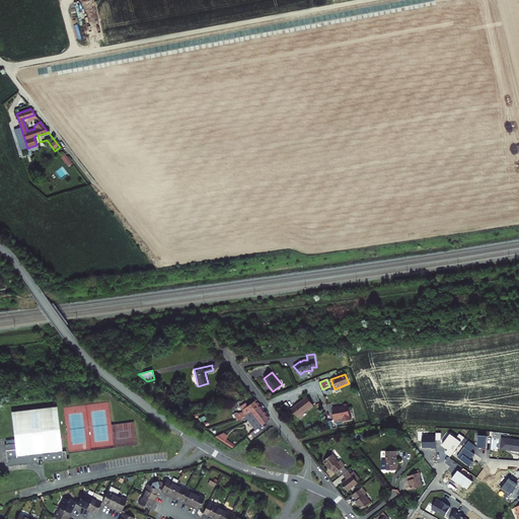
[(294,413),(298,417),(313,404),(307,396),(291,409),(294,413)]
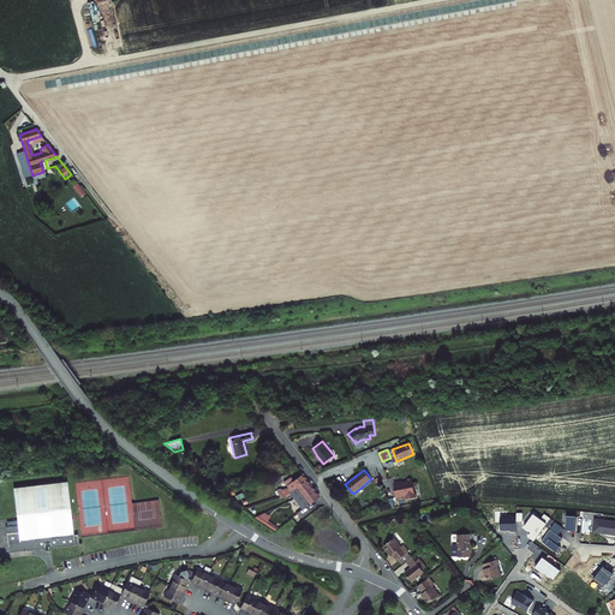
[(305,477),(303,475),(293,481),(290,477),(284,482),(288,488),(276,490),(279,497),(286,495),(292,490),(306,479),(305,477)]
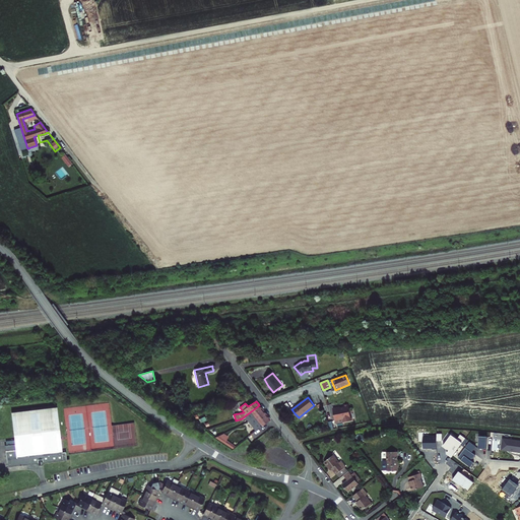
[(351,420),(348,404),(343,405),(344,406),(340,407),(333,408),(334,414),(335,420),(343,418),(344,421),(351,420)]
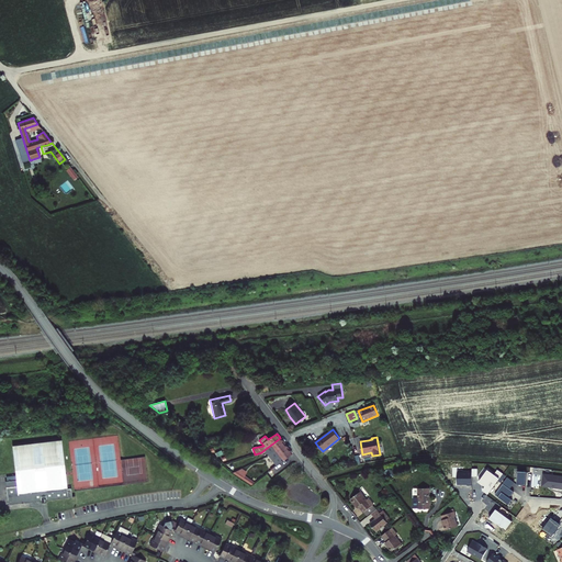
[(70,489),(64,438),(15,444),(19,480),(10,481),(10,486),(9,486),(11,504),(44,499),(44,502),(49,502),(49,499),(75,496),(74,487),(70,489)]
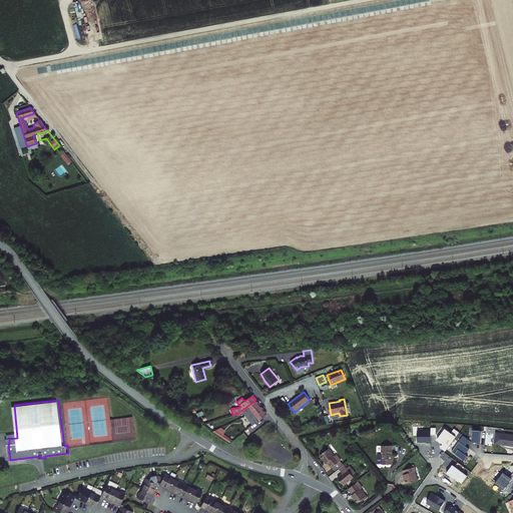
[(243,409),(248,414),(260,404),(258,402),(255,400),(243,409)]
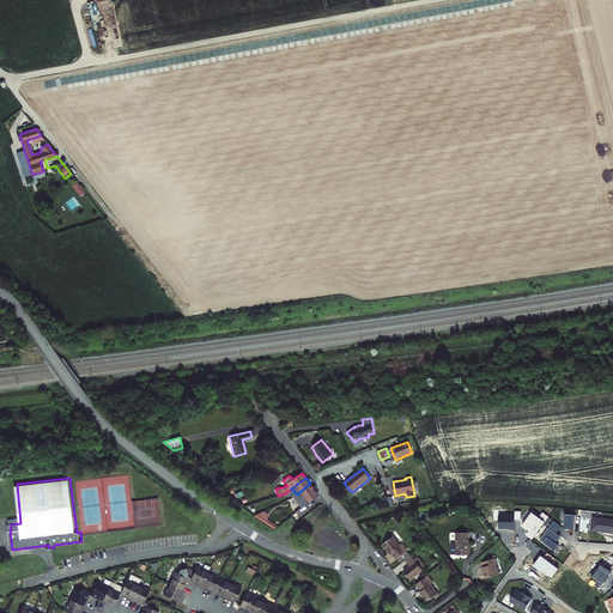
[(315,489),(310,483),(297,495),(305,505),(319,495),(315,489)]
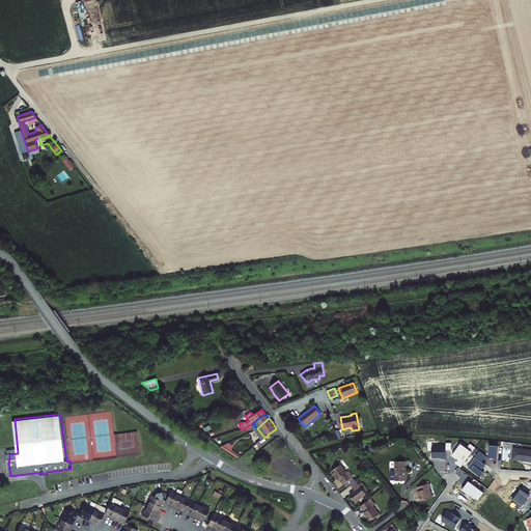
[(234,446),(228,442),(220,447),(222,449),(238,458),(241,455),(231,449),(234,446)]
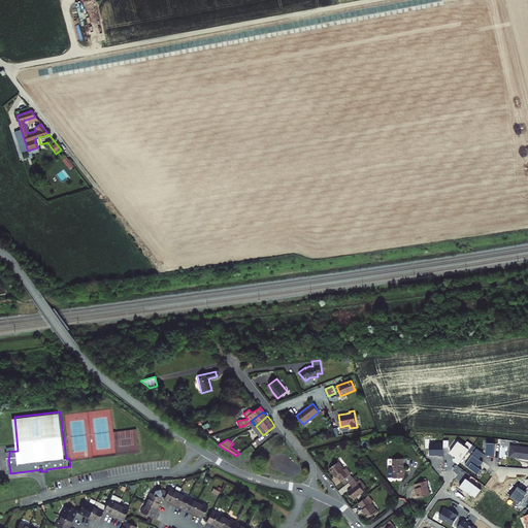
[(365,441),(359,447),(362,450),(364,448),(366,451),(370,448),(365,441)]
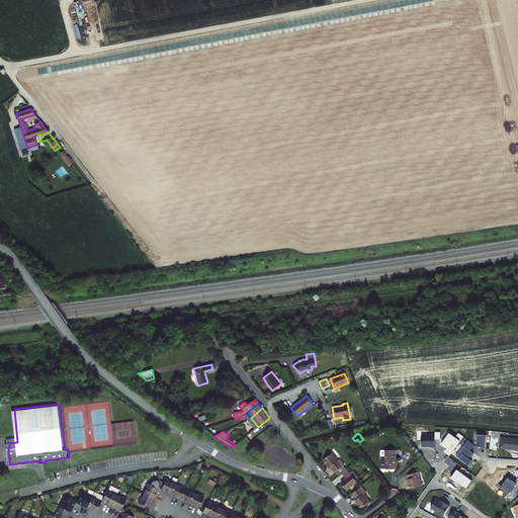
[(448,453),(453,456),(463,442),(464,440),(466,439),(466,438),(461,434),(458,438),(452,434),(444,445),(450,449),(448,453)]
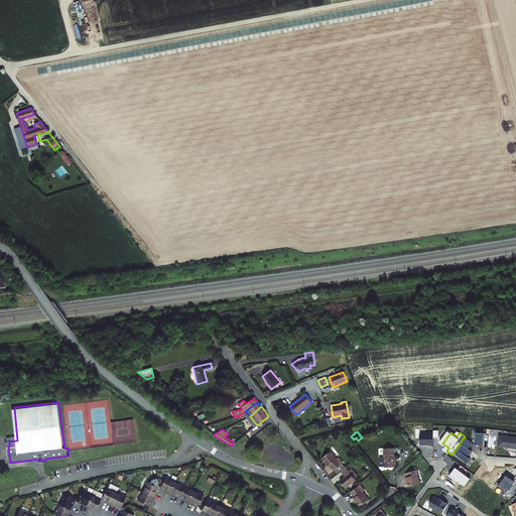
[(475,444),(483,445),(483,433),(476,433),(475,444)]
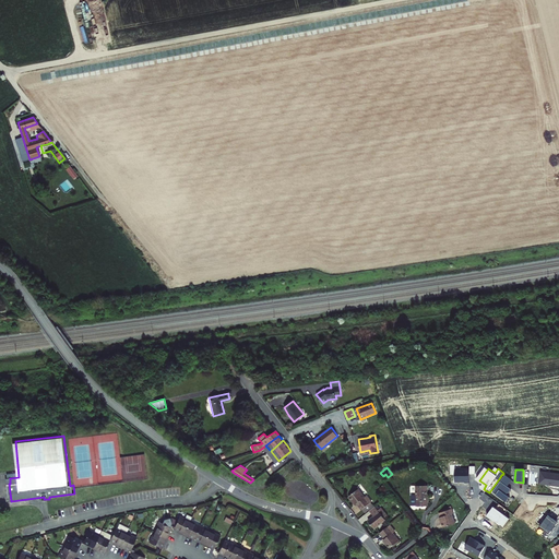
[(473,475),(473,471),(452,471),(452,483),(459,483),(460,482),(462,482),(462,484),(473,484),(473,475)]
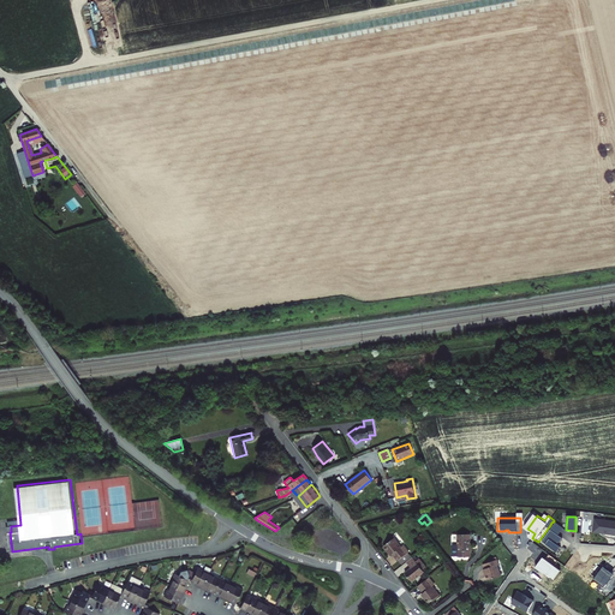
[(614,520),(595,518),(592,532),(614,535),(614,520)]
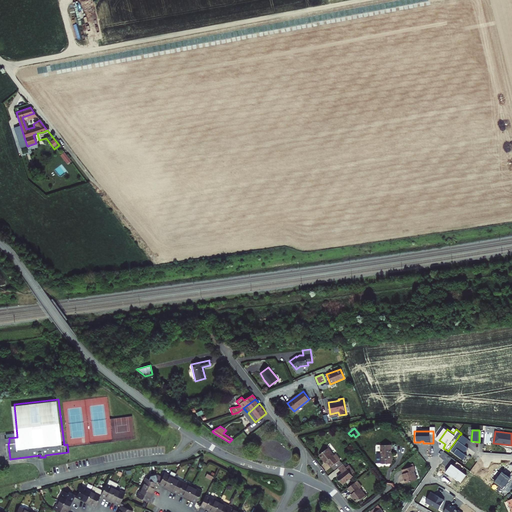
[(463,435),(451,451),(463,459),(466,455),(463,453),(465,451),(466,451),(468,448),(465,445),(469,440),(463,435)]
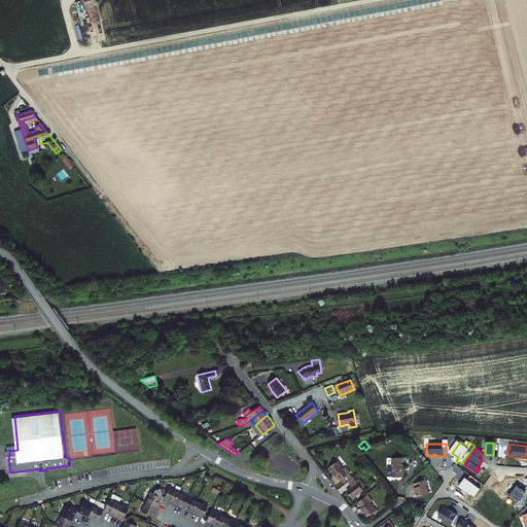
[(401,458),(392,458),(392,478),(396,478),(401,478),(401,458)]
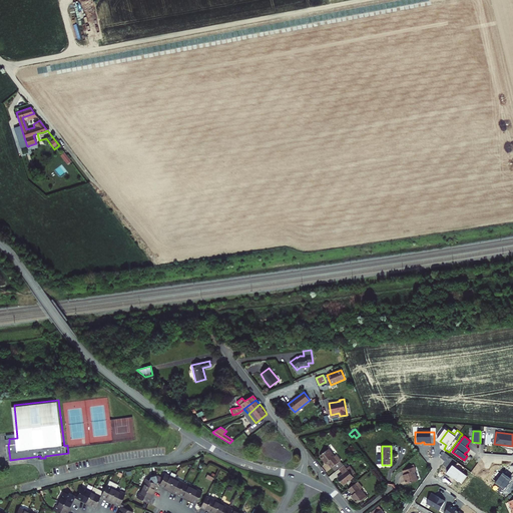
[(330,450),(322,457),(325,460),(328,464),(329,463),(334,469),(343,462),(338,456),(336,457),(330,450)]
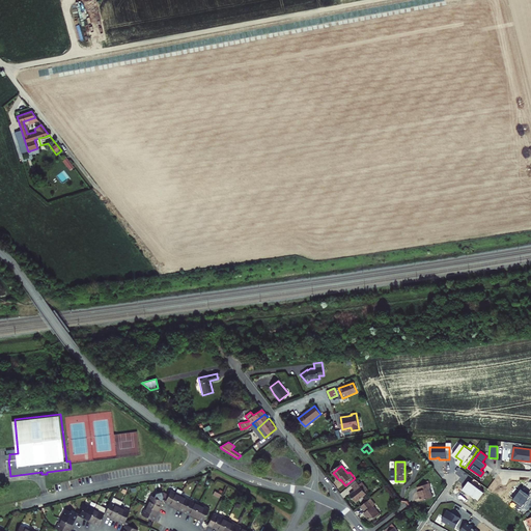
[(465,488),(479,501),(486,492),(481,488),(484,484),(476,478),(473,482),(471,484),(469,483),(465,488)]
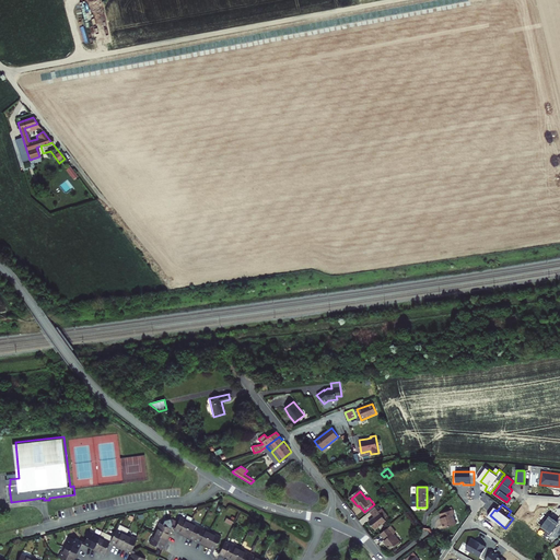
[(378,509),(372,513),(376,518),(371,523),(374,527),(377,532),(389,522),(378,509)]
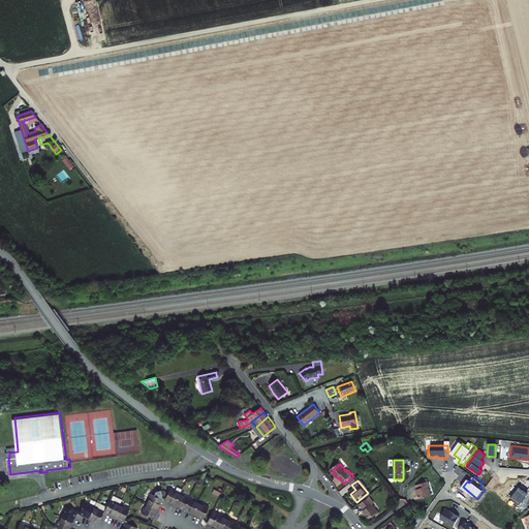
[(432,486),(430,481),(419,486),(421,490),(418,491),(421,496),(423,500),(435,495),(431,486),(432,486)]
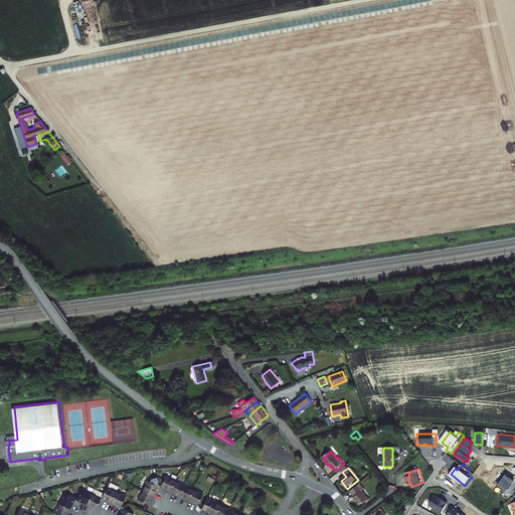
[(167,470),(165,474),(161,482),(159,482),(158,485),(163,488),(163,487),(166,488),(169,489),(174,479),(176,475),(167,470)]
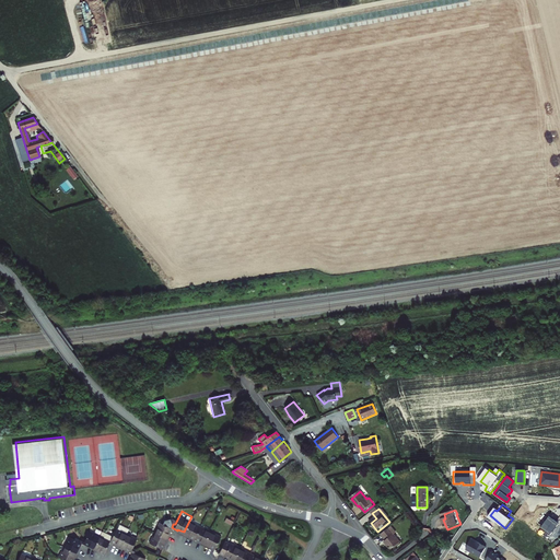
[(541,527),(551,534),(553,531),(555,532),(558,527),(557,526),(559,523),(549,516),(541,527)]
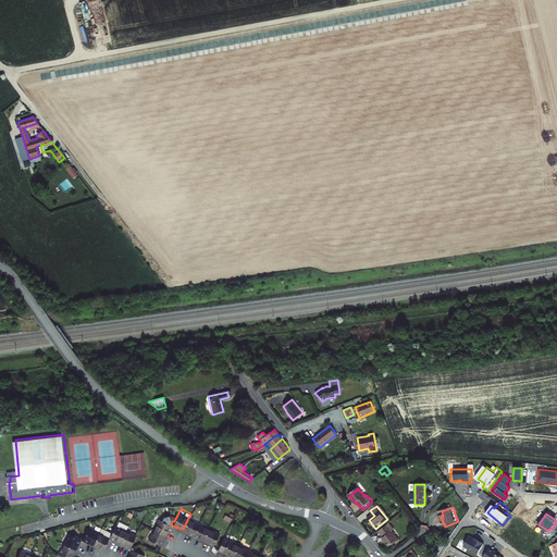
[(157,522),(153,529),(164,534),(166,531),(168,528),(169,529),(171,524),(158,518),(156,522),(157,522)]
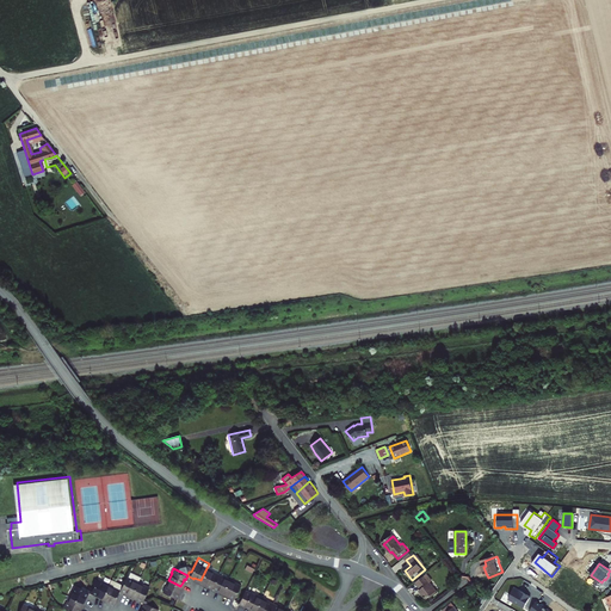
[(213,572),(207,568),(201,580),(204,582),(208,584),(207,585),(211,587),(217,573),(214,571),(213,572)]
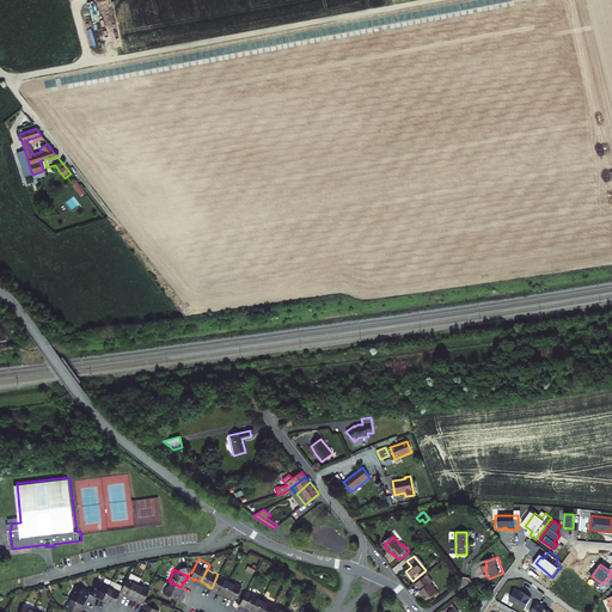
[(128,576),(127,576),(122,586),(120,589),(120,591),(124,592),(124,591),(128,593),(132,594),(138,582),(140,576),(130,571),(128,576)]
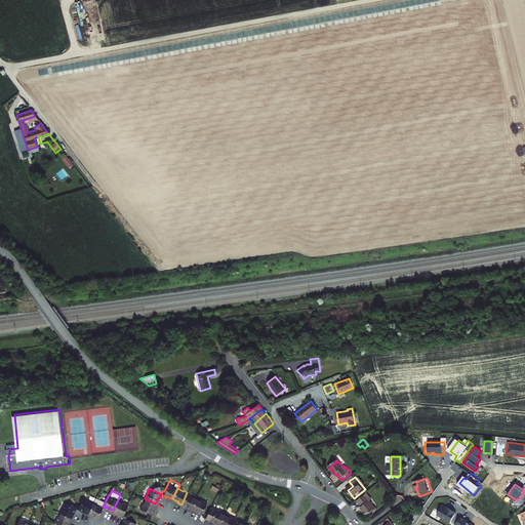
[(191,508),(195,500),(196,497),(191,495),(191,494),(187,492),(182,505),(185,507),(186,506),(188,507),(191,508)]
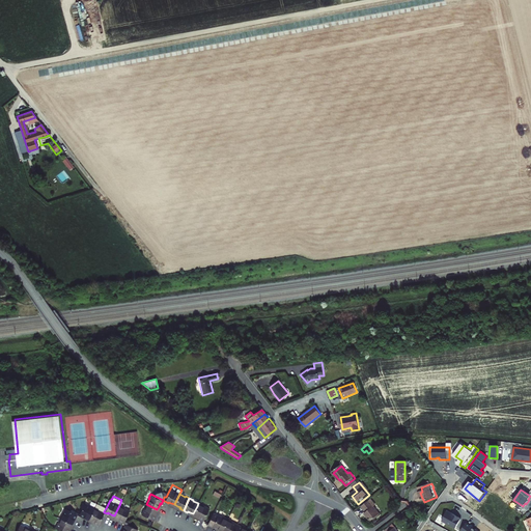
[(378,506),(372,500),(363,507),(368,513),(367,514),(370,519),(373,523),(383,515),(376,507),(378,506)]
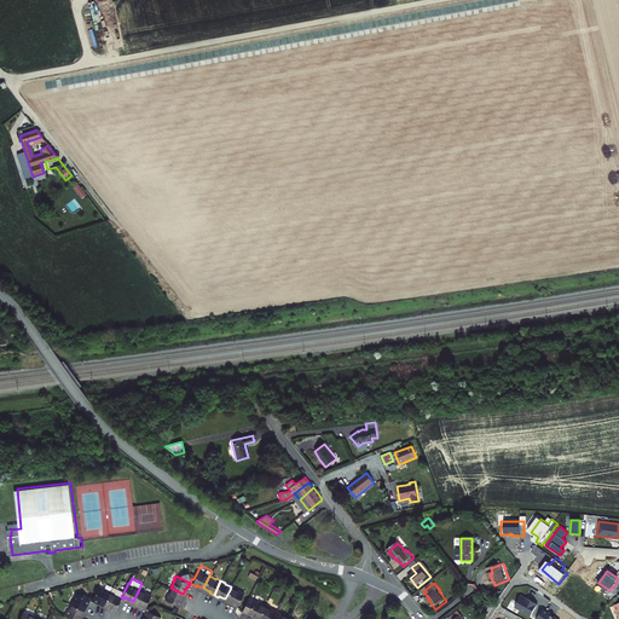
[(104,603),(109,591),(103,589),(103,588),(99,585),(93,595),(92,595),(90,599),(96,601),(97,600),(100,602),(104,603)]
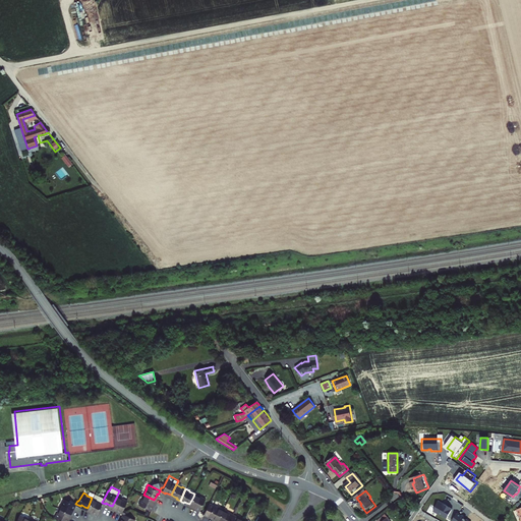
[(94,494),(92,498),(88,508),(90,510),(93,511),(93,512),(96,514),(102,503),(102,502),(104,499),(94,494)]
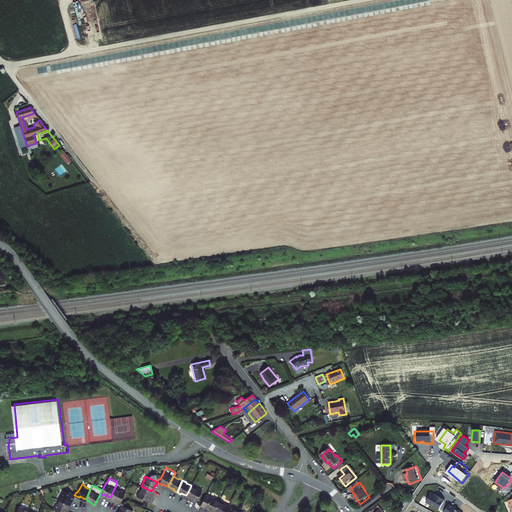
[(197,488),(191,485),(190,488),(186,495),(189,497),(192,498),(191,499),(195,501),(201,489),(197,487),(197,488)]
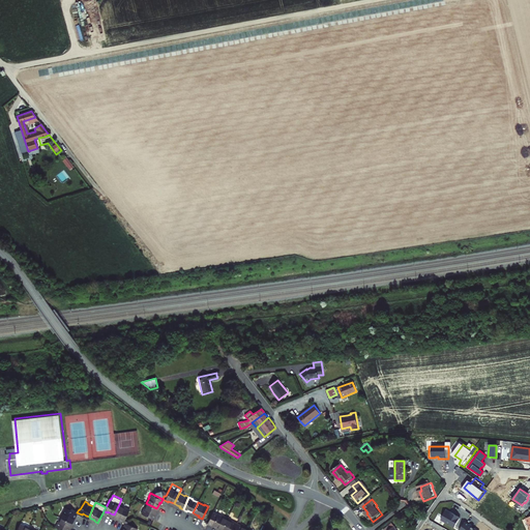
[(156,508),(146,503),(143,508),(142,508),(141,512),(153,519),(153,517),(154,514),(153,513),(156,508)]
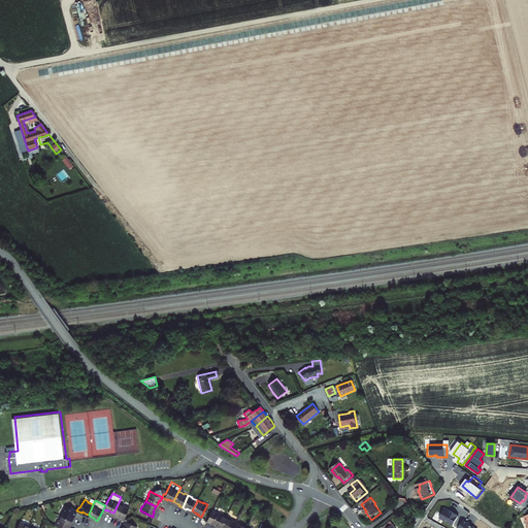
[(124,505),(119,502),(113,513),(117,515),(120,516),(119,517),(124,520),(126,516),(124,515),(129,506),(125,504),(124,505)]
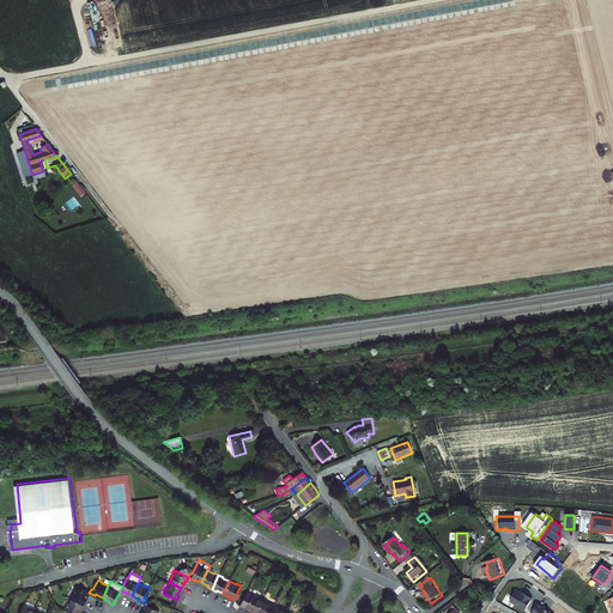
[(74,590),(71,598),(83,604),(84,600),(86,596),(87,596),(89,593),(91,589),(89,588),(87,592),(74,586),(73,590),(74,590)]
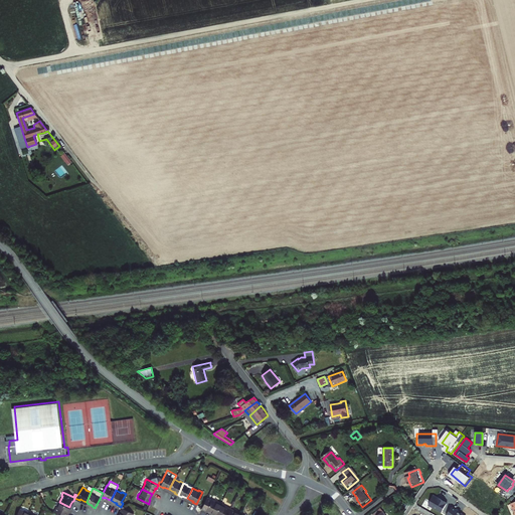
[(214,514),(219,504),(213,501),(214,500),(206,496),(200,508),(204,510),(206,511),(208,512),(208,511),(214,514)]
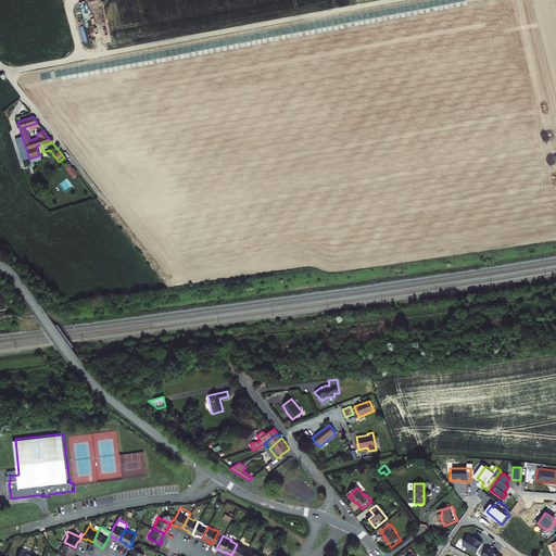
[(485,543),(478,539),(478,540),(476,538),(471,535),(466,545),(480,554),(485,543)]
